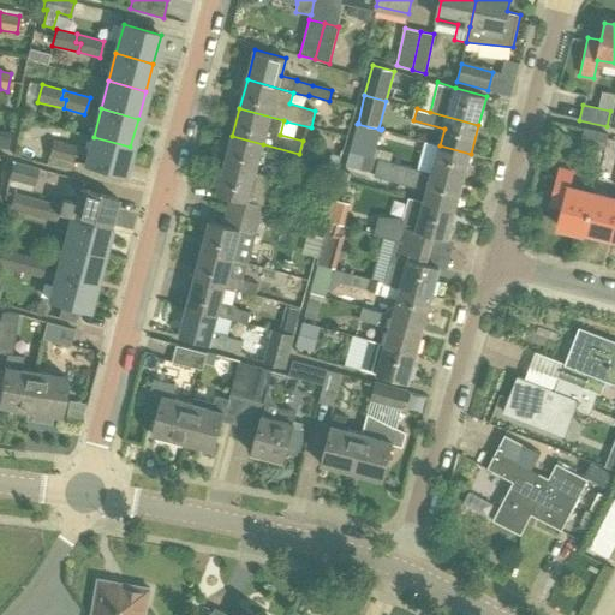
[(357,124),(350,151),(356,153),(368,156),(374,159),(376,149),(381,130),(357,124)]
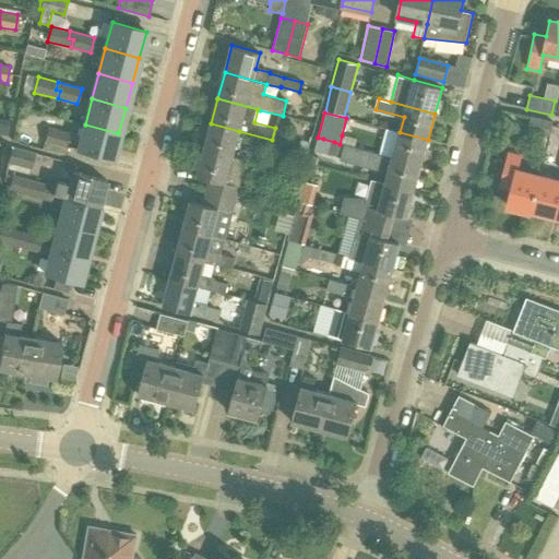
[(548,135),(552,121),(531,116),(526,130),(548,135)]
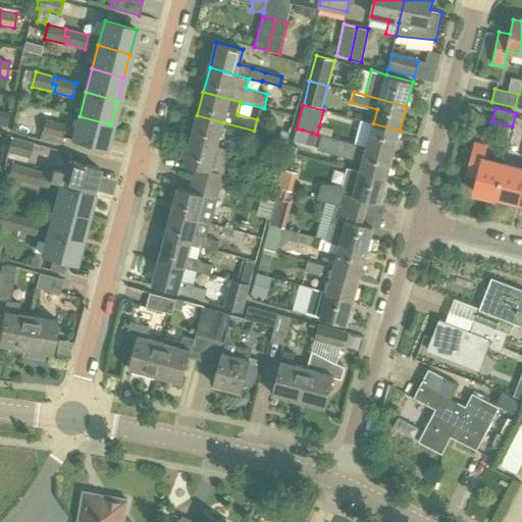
[(197,115),(191,140),(216,147),(216,146),(223,122),(197,115)]
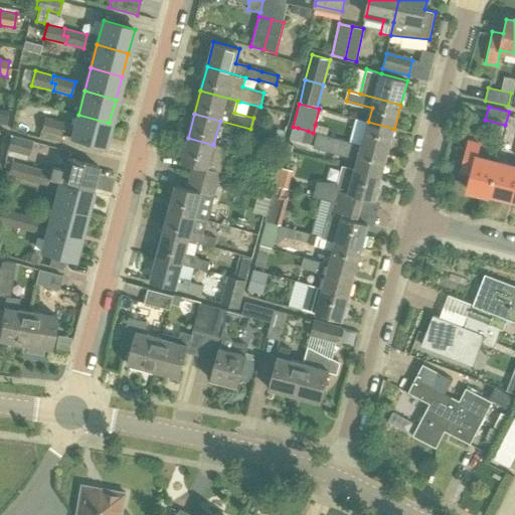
[(103,147),(109,123),(78,115),(71,139),(103,147)]
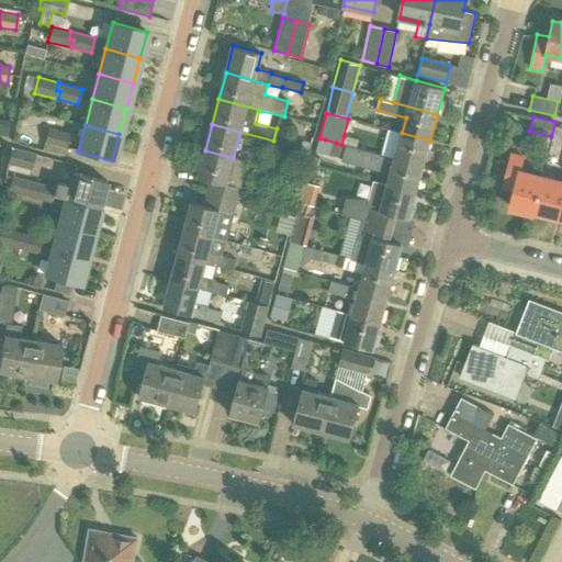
[(66,149),(70,133),(48,127),(44,144),(66,149)]
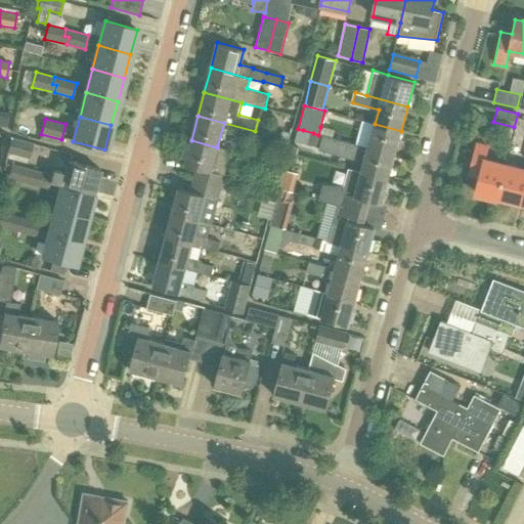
[(395,155),(401,131),(375,124),(368,147),(395,155)]
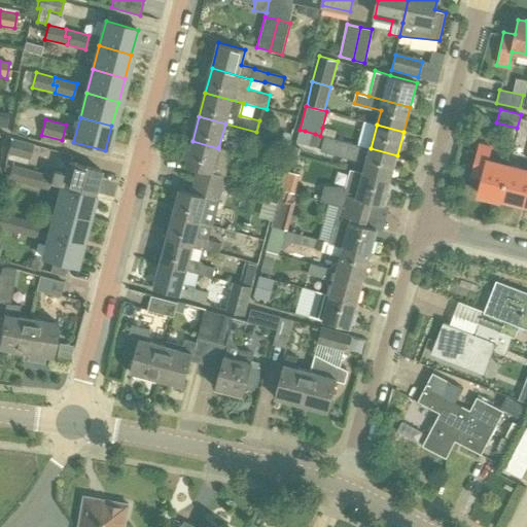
[(324,137),(320,151),(358,162),(359,156),(367,159),(364,173),(390,180),(397,155),(371,148),(335,138),(335,139),(324,137)]
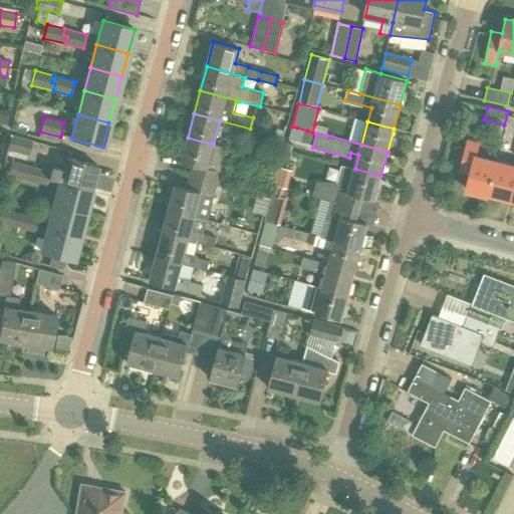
[(28,156),(32,141),(11,135),(6,151),(28,156)]
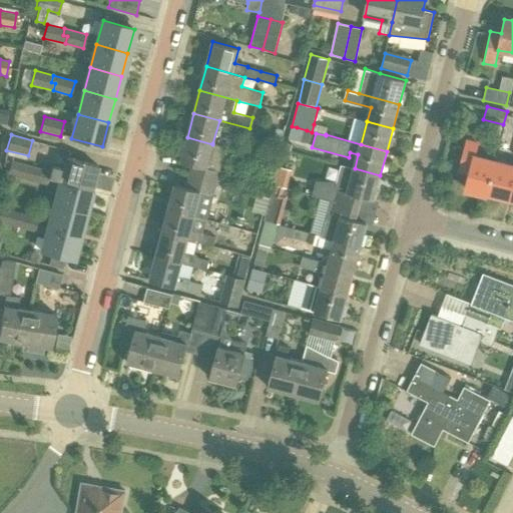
[(187,137),(180,161),(191,164),(188,176),(217,184),(219,177),(221,171),(220,171),(225,148),(226,147),(224,147),(212,143),(212,144),(187,137)]
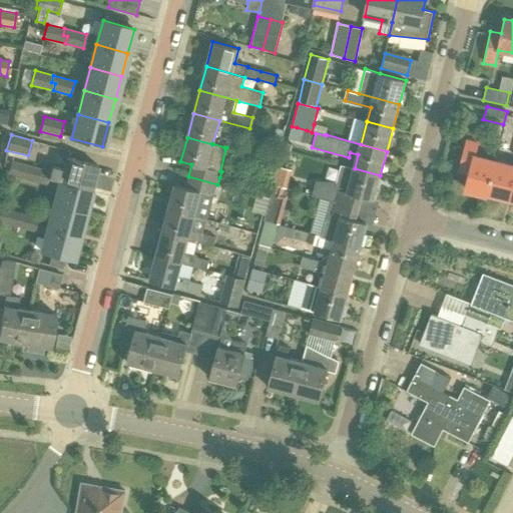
[(224,147),(238,150),(241,142),(227,138),(224,147)]
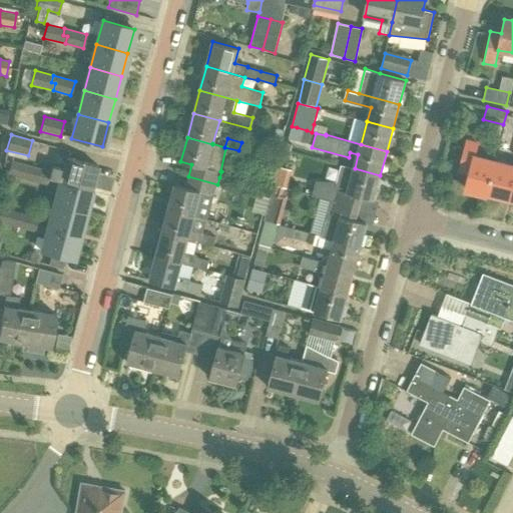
[(488,192),(495,163),(475,158),(478,143),(467,140),(459,171),(469,174),(466,188),(488,194),(488,192)]
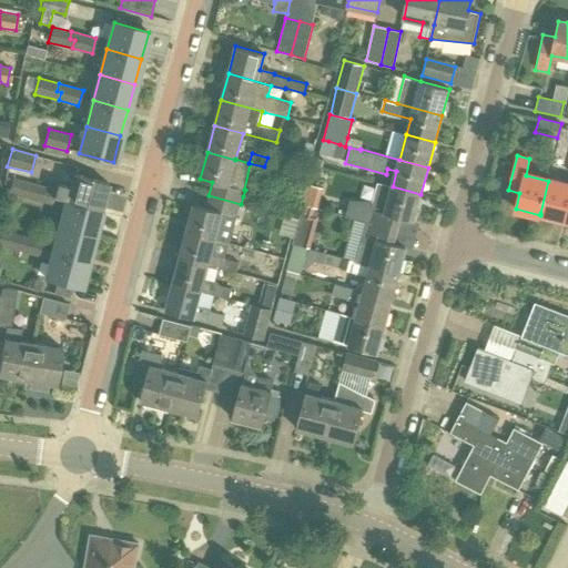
[(100,210),(108,183),(73,174),(70,188),(57,184),(56,190),(32,183),(30,191),(34,192),(32,200),(52,205),(53,198),(67,201),(100,210)]
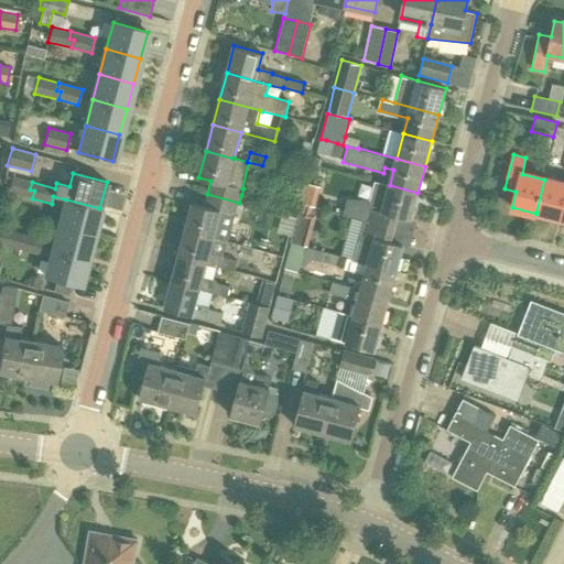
[(30,190),(32,182),(12,176),(8,192),(32,198),(34,191),(30,190)]
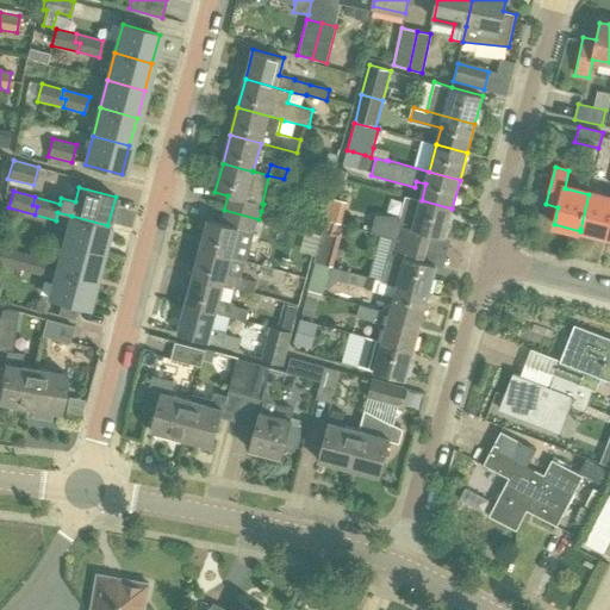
[(608,236),(609,226),(609,199),(589,194),(580,229),(608,236)]
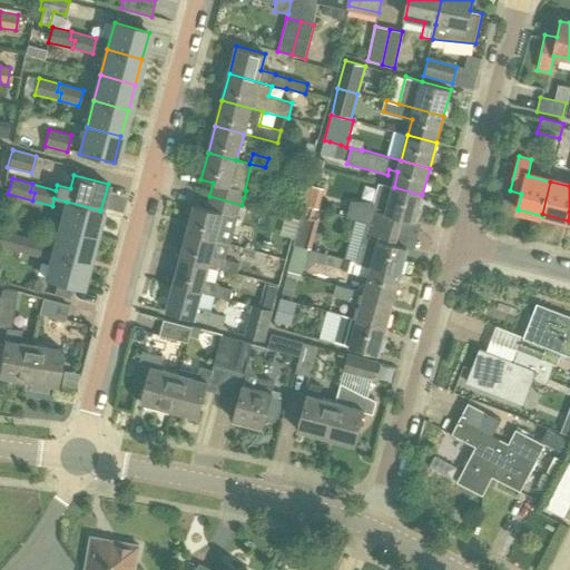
[(415,222),(422,195),(379,184),(374,203),(354,203),(350,218),(369,223),(370,223),(399,232),(403,218),(415,222)]
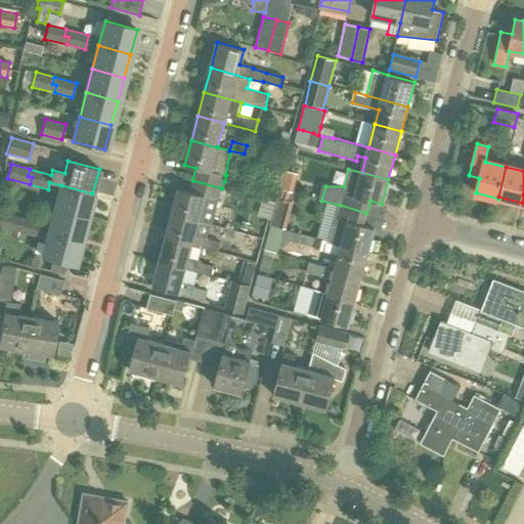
[(304,194),(304,172),(292,172),(292,194),(304,194)]
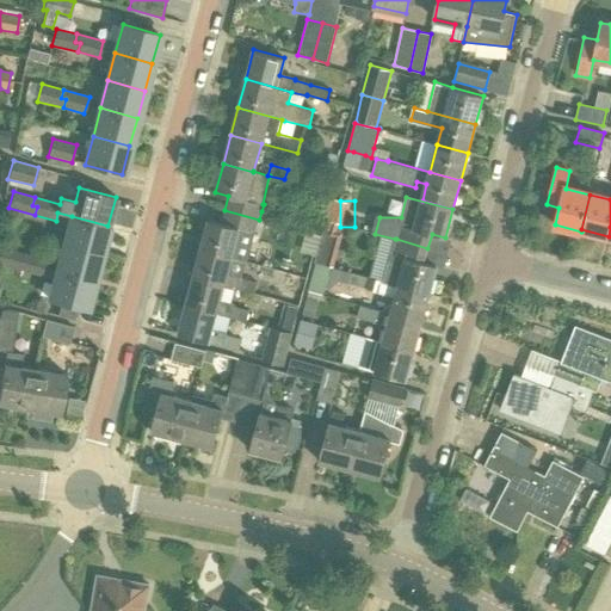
[(255,233),(259,220),(224,210),(221,223),(208,220),(199,248),(230,257),(239,229),(255,233)]
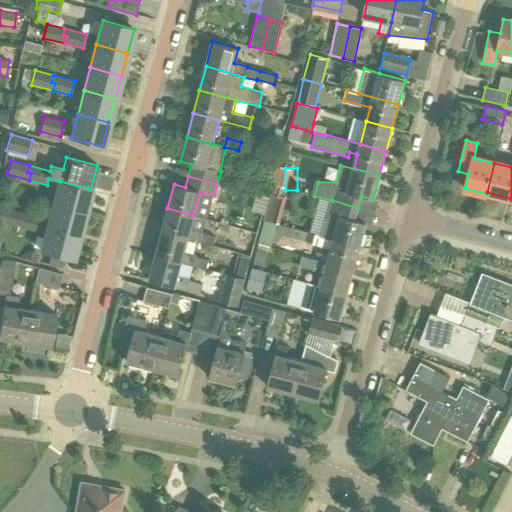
[(84,212),(90,189),(60,181),(54,204),(84,212)]
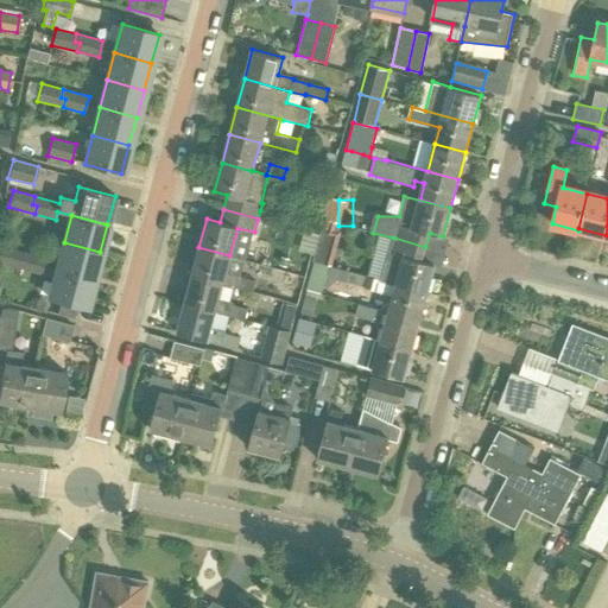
[(315,254),(312,261),(315,261),(331,266),(341,232),(335,229),(336,223),(329,221),(325,233),(321,232),(320,234),(315,254)]
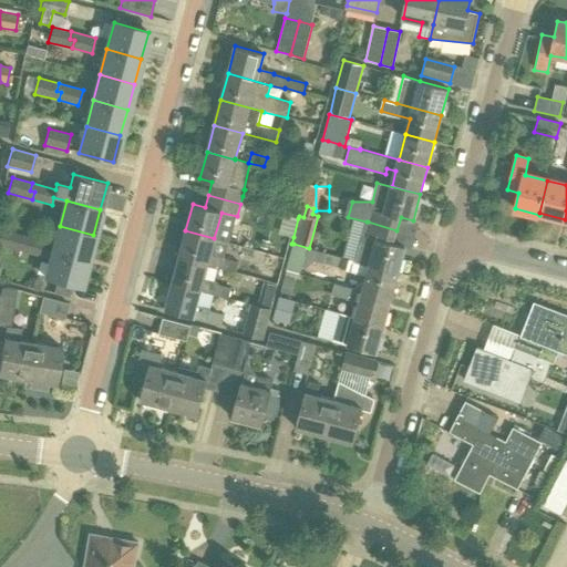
[(397,230),(368,222),(367,222),(356,261),(358,263),(370,266),(399,272),(406,246),(393,243),(397,230)]
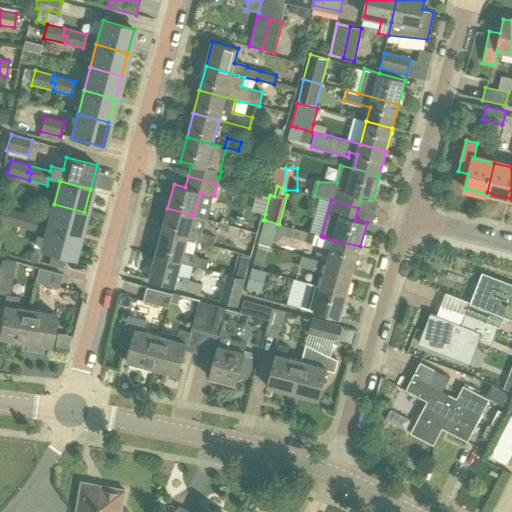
[(78,235),(84,212),(54,204),(47,227),(78,235)]
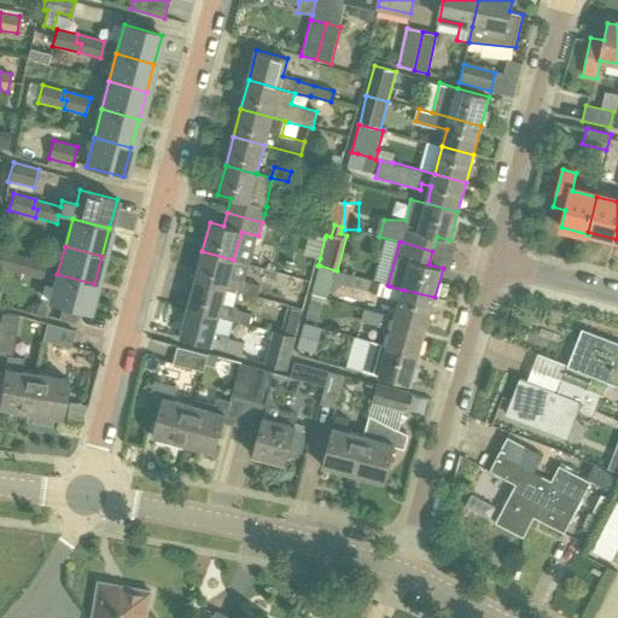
[(18,263),(21,255),(0,249),(0,268),(5,269),(21,274),(23,264),(18,263)]
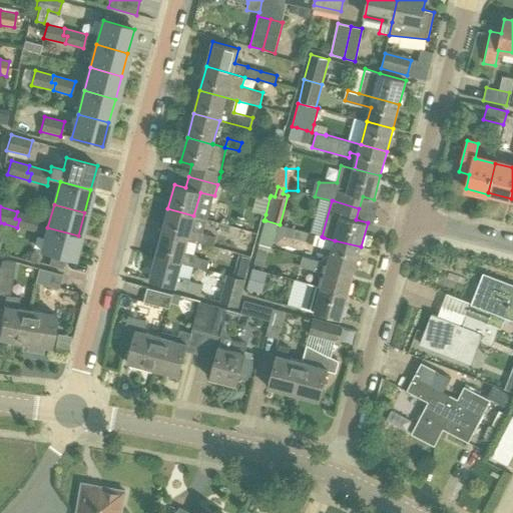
[(190,228),(193,215),(167,208),(161,232),(187,239),(200,243),(213,246),(215,237),(203,233),(203,232),(190,228)]
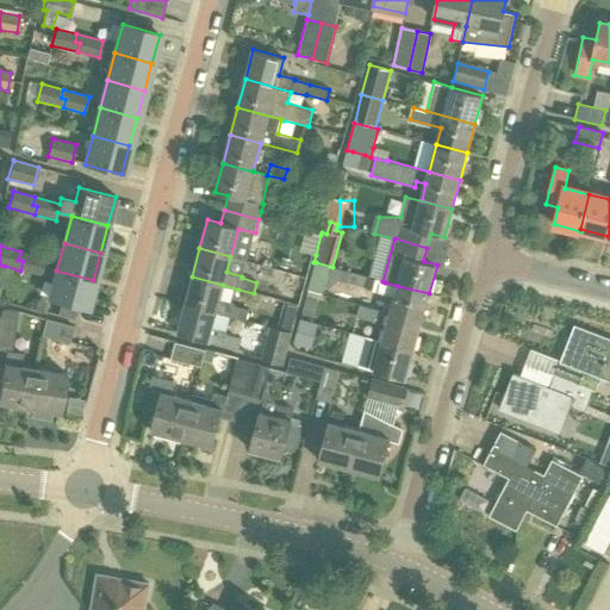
[(41,277),(45,259),(20,251),(18,260),(23,261),(20,271),(41,277)]
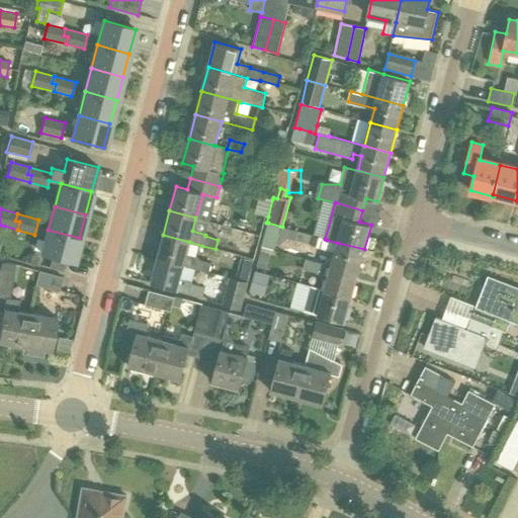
[(325,239),(282,227),(268,223),(262,247),(271,250),(274,251),(276,244),(279,245),(286,239),(310,246),(310,245),(324,249),(327,240),(325,239)]
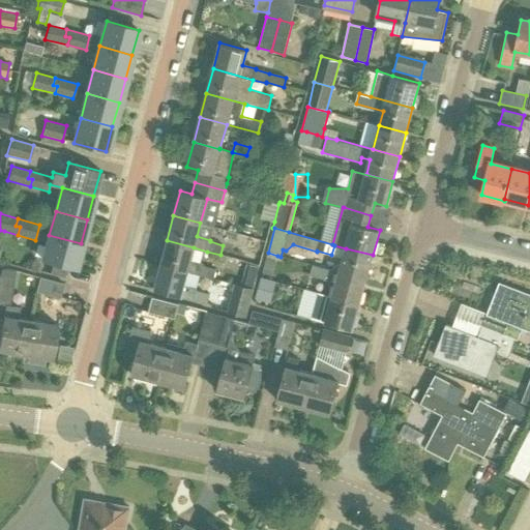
[(75,268),(81,243),(49,235),(42,259),(75,268)]
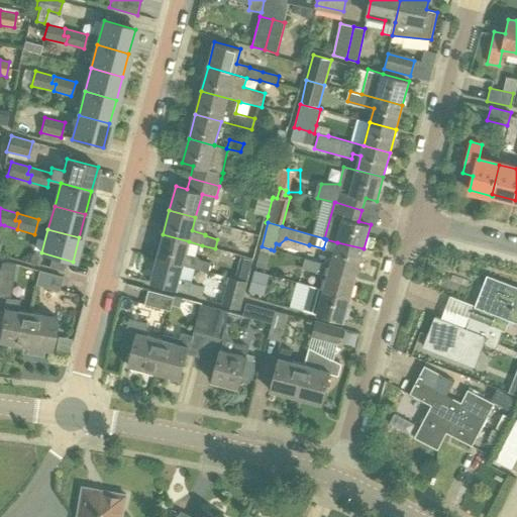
[(186,254),(189,241),(163,234),(157,259),(183,266),(209,273),(211,263),(198,260),(198,257),(186,254)]
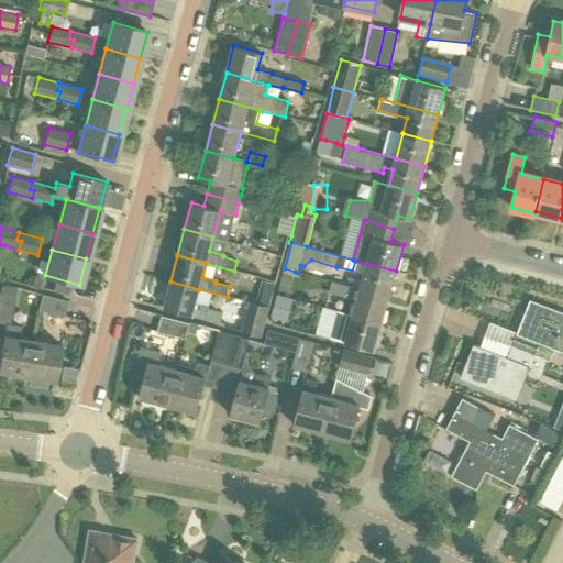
[(389,297),(396,271),(367,264),(361,289),(389,297)]
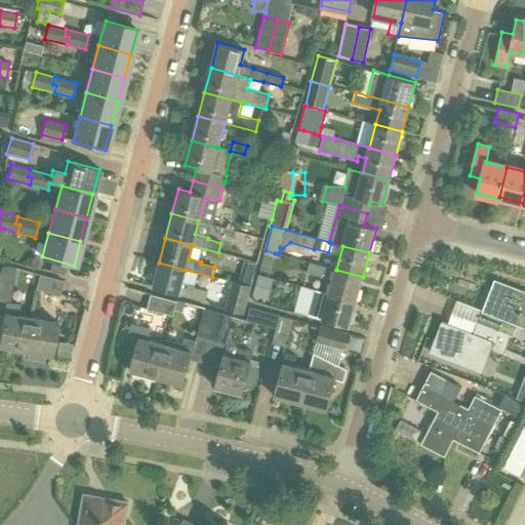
[(274,257),(275,253),(266,250),(264,254),(259,271),(269,274),(274,257)]
